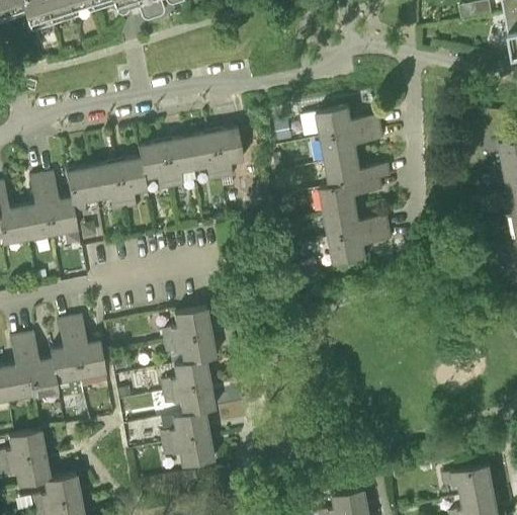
[(0,0),(0,21),(5,20),(25,13),(30,30),(113,3),(117,13),(119,15),(122,16),(124,15),(125,15),(126,14),(127,12),(130,8),(127,4),(132,3),(137,2),(142,18),(143,19),(145,20),(147,21),(149,21),(160,17),(163,16),(164,15),(165,13),(165,11),(165,10),(165,8),(163,1),(165,0),(166,0),(167,3),(168,4),(169,5),(171,5),(173,5),(184,2),(183,0),(0,0)]
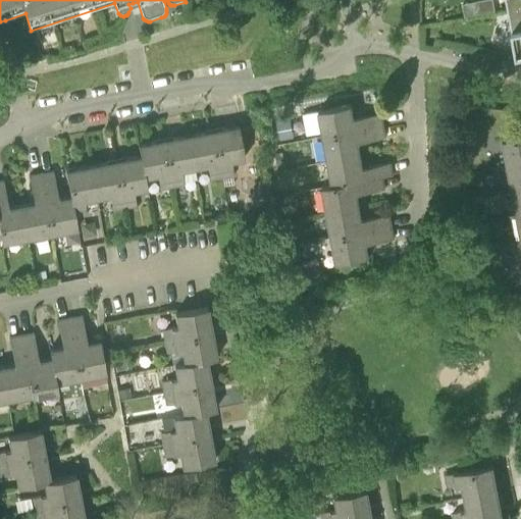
[(520,0),(506,0),(509,13),(520,10),(520,0)]
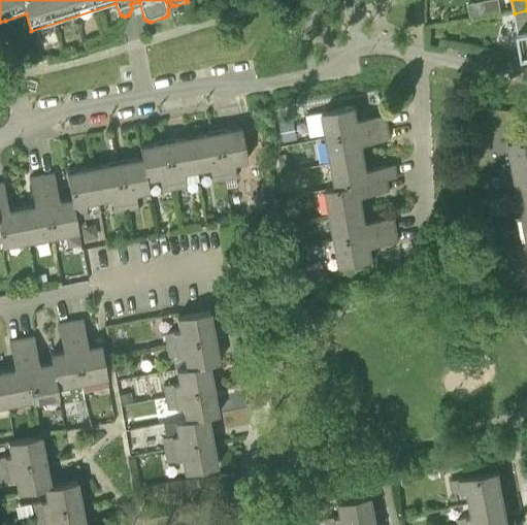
[(526,10),(515,13),(523,59),(526,58),(526,10)]
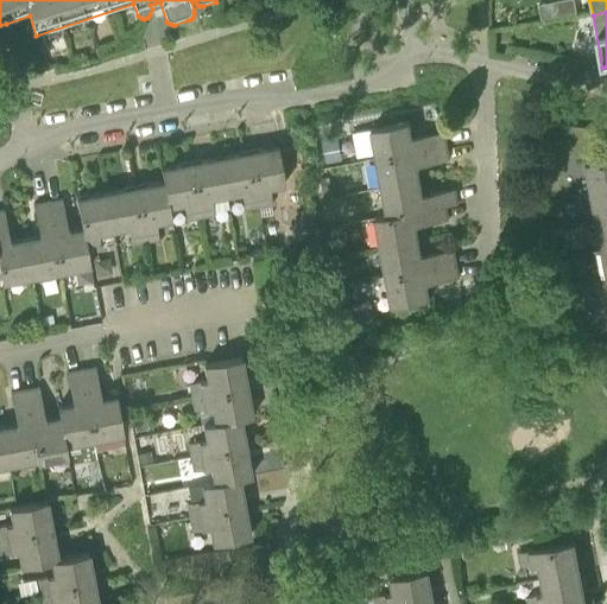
[(372,132),(378,161),(448,148),(446,135),(413,141),(411,125),(372,132)]
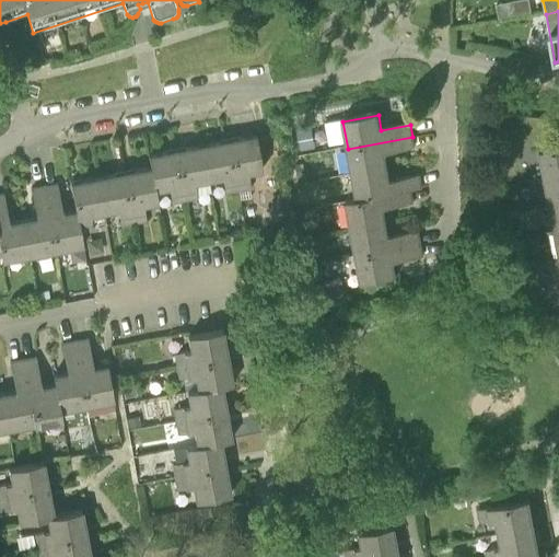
[(312,130),(298,132),(301,152),(315,150),(312,130)]
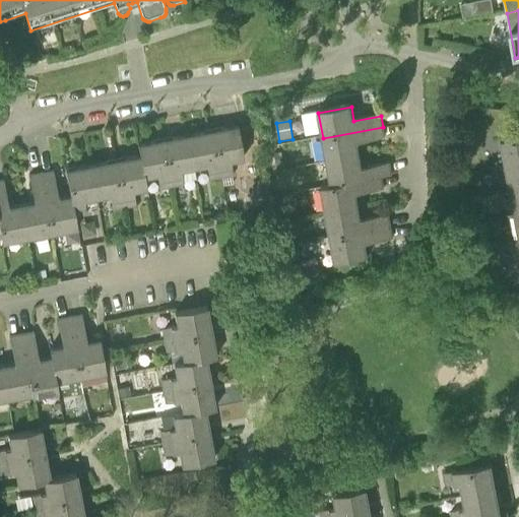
[(383,127),(323,138),(328,164),(361,156),(359,145),(385,140),(383,127)]
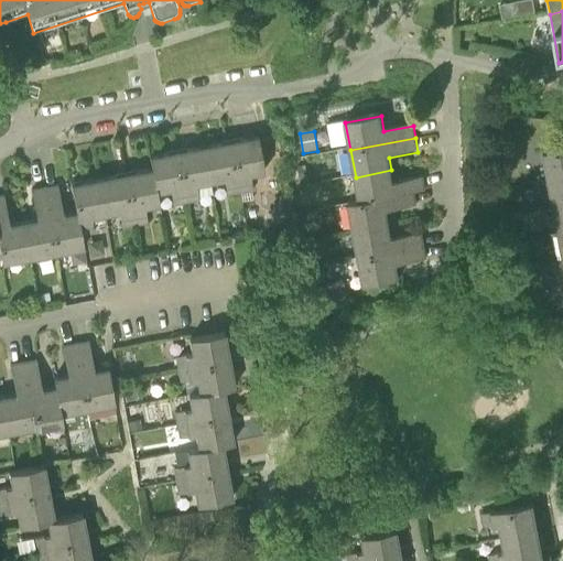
[(259,139),(230,144),(240,196),(255,194),(252,179),(266,176),(259,139)]
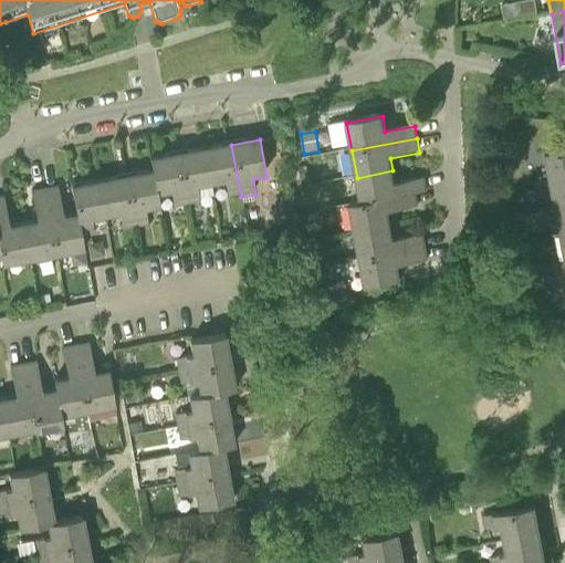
[(241,197),(231,145),(205,149),(211,186),(227,184),(229,199),(241,197)]
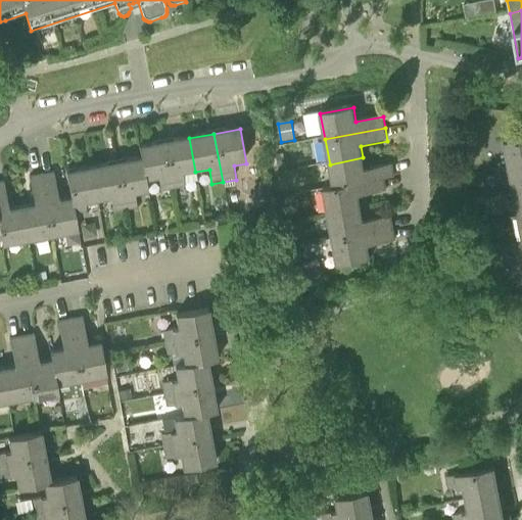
[(195,172),(189,138),(163,143),(173,191),(185,189),(182,175),(195,172)]
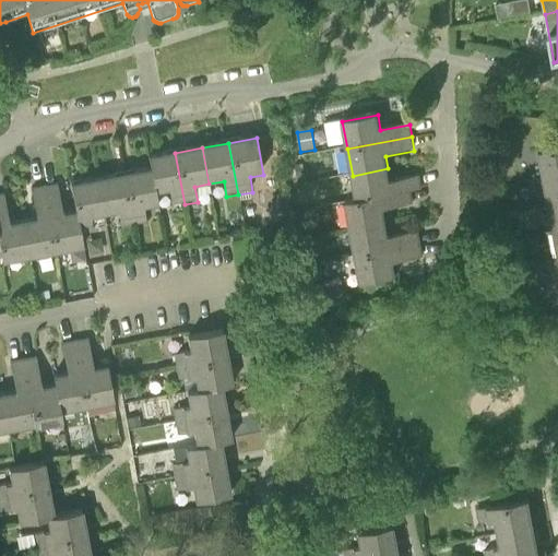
[(557,149),(539,153),(545,180),(557,177),(557,149)]
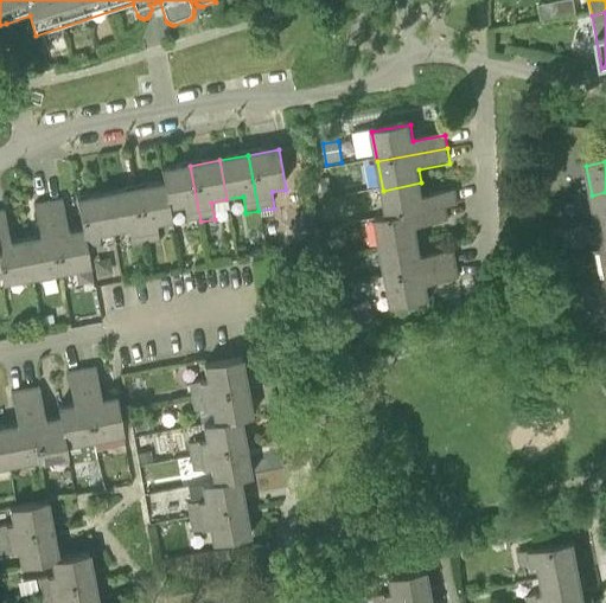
[(201,222),(190,166),(163,171),(165,185),(170,210),(171,210),(184,207),(187,224),(201,222)]
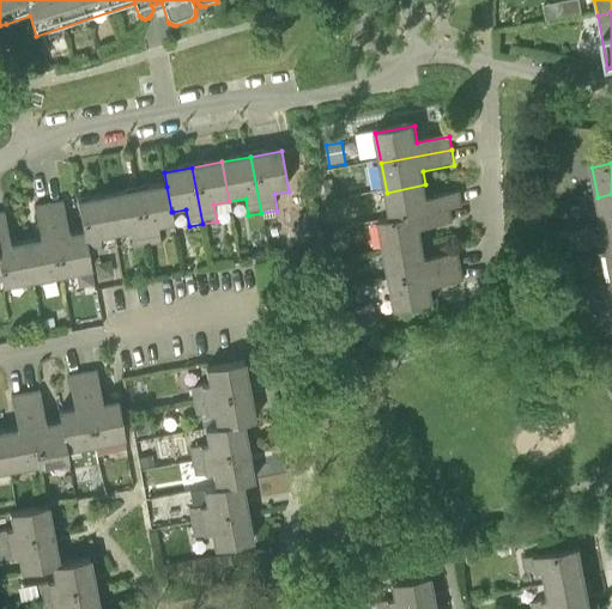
[(335,199),(333,182),(323,184),(326,200),(335,199)]
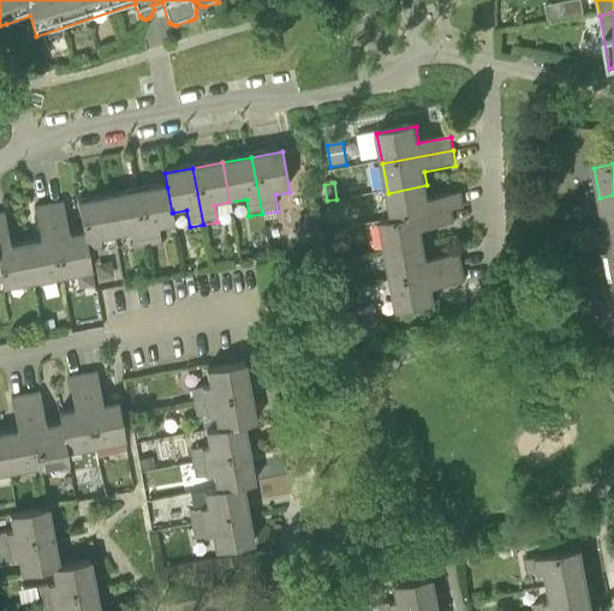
[(388,193),(393,221),(394,223),(452,211),(464,209),(462,195),(429,201),(427,185),(388,193)]
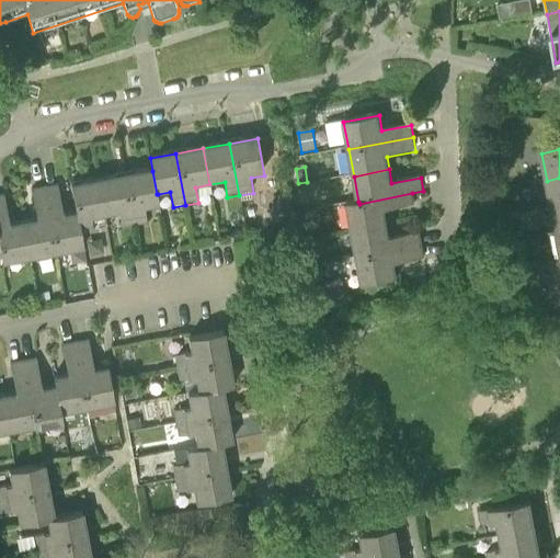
[(157,194),(152,171),(125,175),(134,228),(149,225),(146,209),(160,207),(158,194),(157,194)]
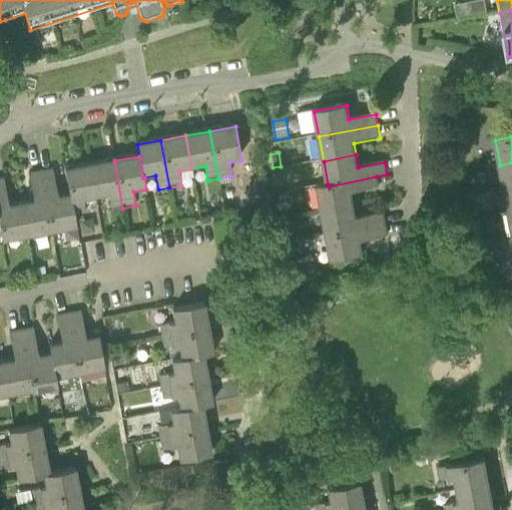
[(122,208),(114,160),(90,165),(95,198),(110,195),(112,209),(122,208)]
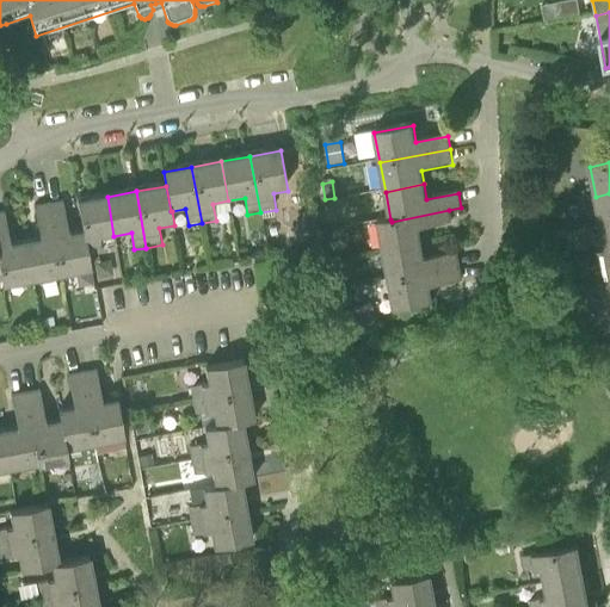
[(609,193),(596,197),(601,225),(609,223),(609,193)]
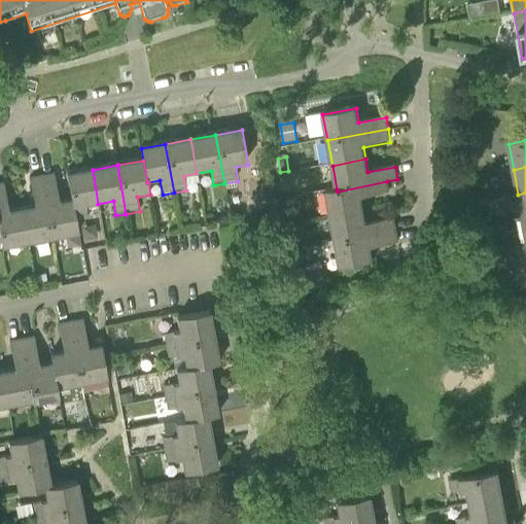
[(98,204),(93,170),(67,174),(72,202),(76,223),(77,222),(90,220),(86,206),(98,204)]
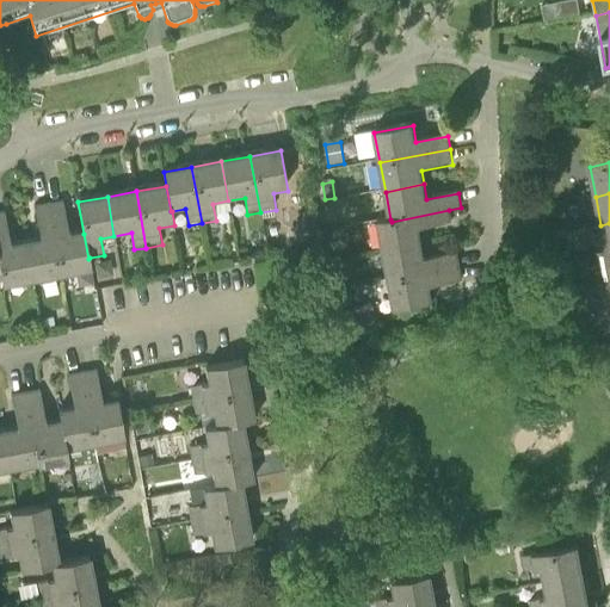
[(88,259),(84,234),(69,236),(63,204),(49,206),(61,277),(92,271),(90,258),(88,259)]
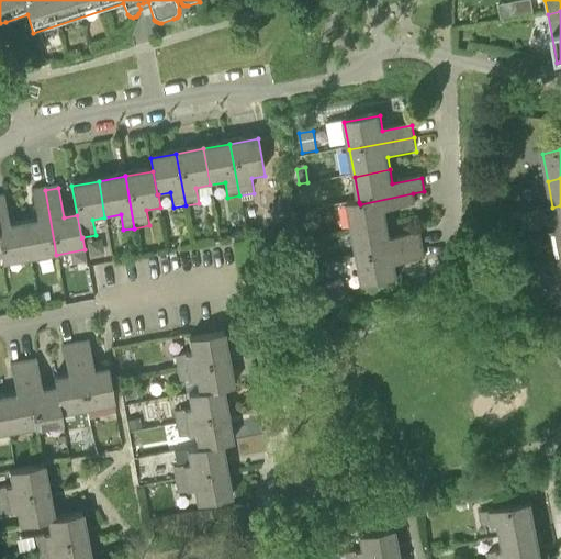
[(56,255),(45,190),(32,192),(37,222),(23,224),(30,259),(56,255)]
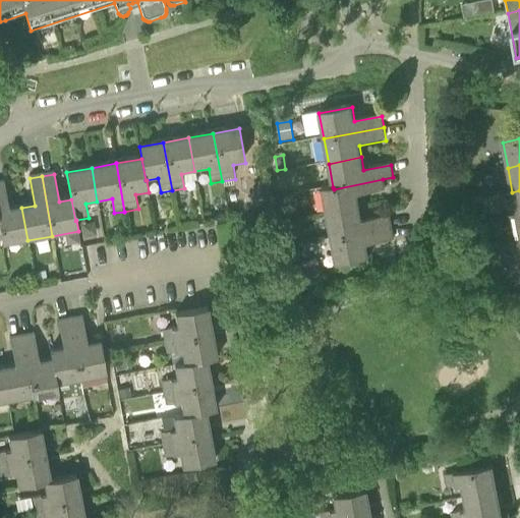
[(324,189),(328,215),(360,209),(357,196),(385,191),(383,179),(334,189),(333,187),(324,189)]
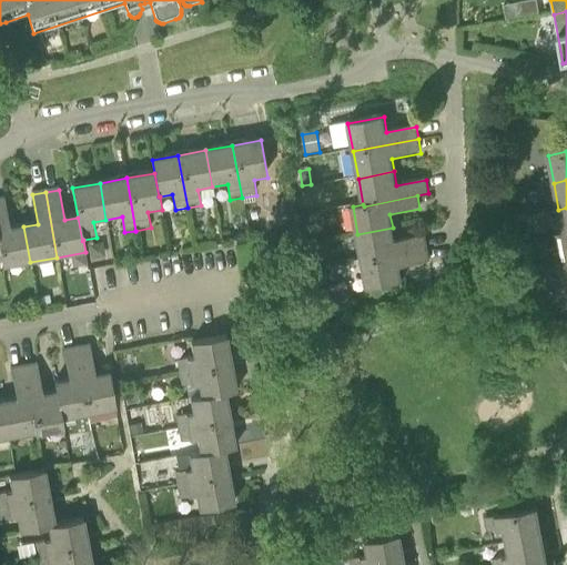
[(30,262),(23,226),(10,230),(4,200),(0,200),(0,250),(1,255),(3,268),(30,262)]
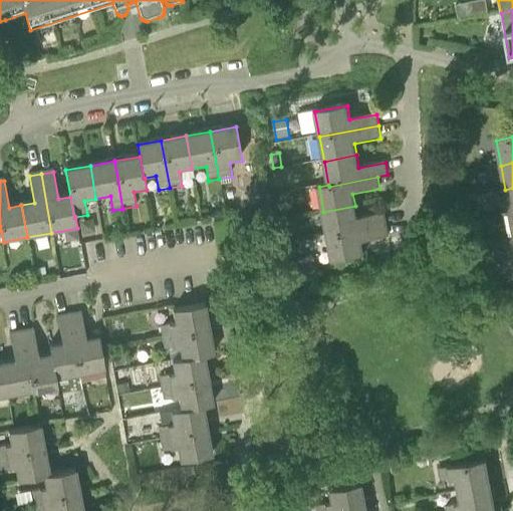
[(355,206),(323,212),(328,236),(387,225),(385,214),(357,219),(355,206)]
